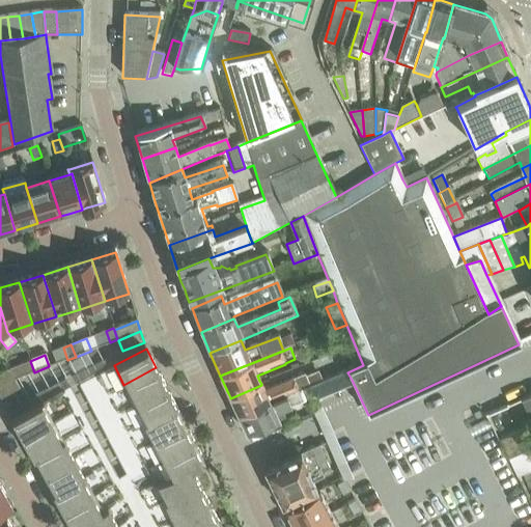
[(15,381),(34,372),(29,361),(8,370),(15,381)]
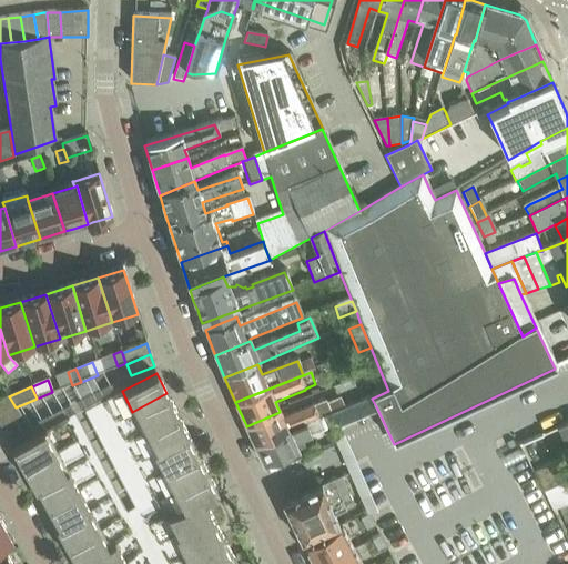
[(176,414),(166,393),(132,412),(143,432),(176,414)]
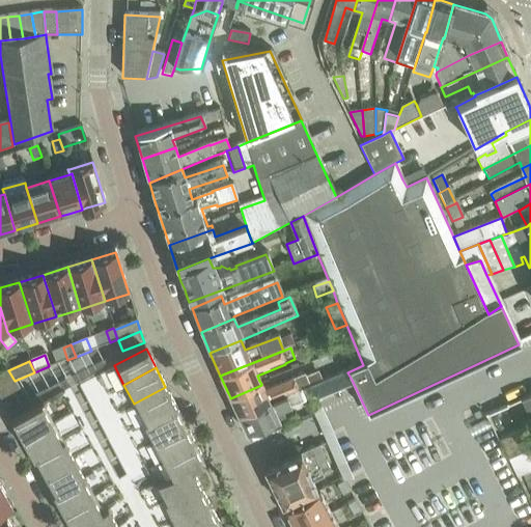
[(0,387),(15,381),(8,370),(0,375),(0,387)]
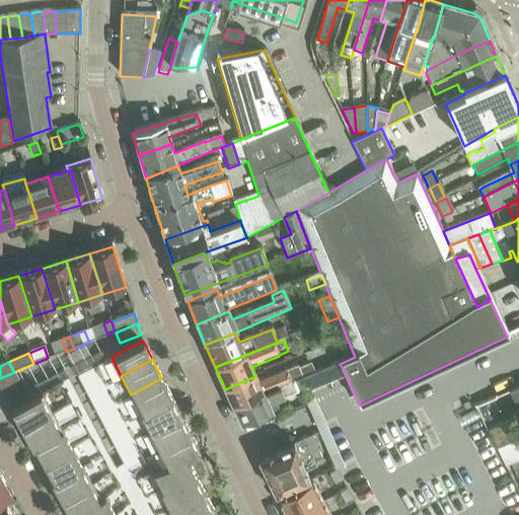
[(255,376),(225,389),(233,407),(280,387),(297,380),(302,378),(298,367),(258,383),(255,376)]
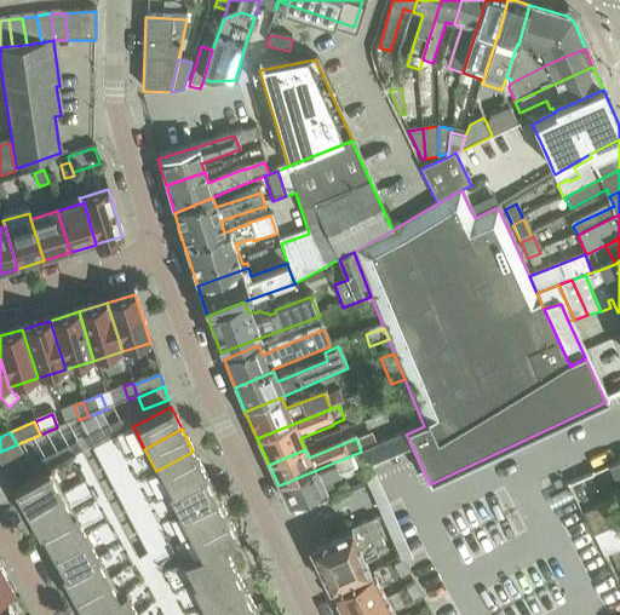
[(23,455),(17,444),(0,452),(0,466),(3,471),(4,470),(3,469),(23,455)]
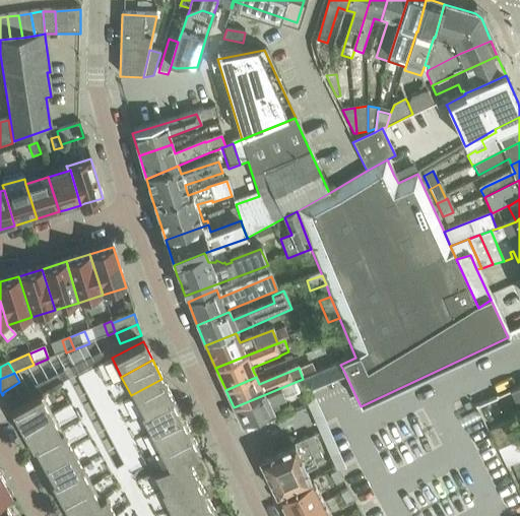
[(172,397),(161,379),(131,395),(140,413),(172,397)]
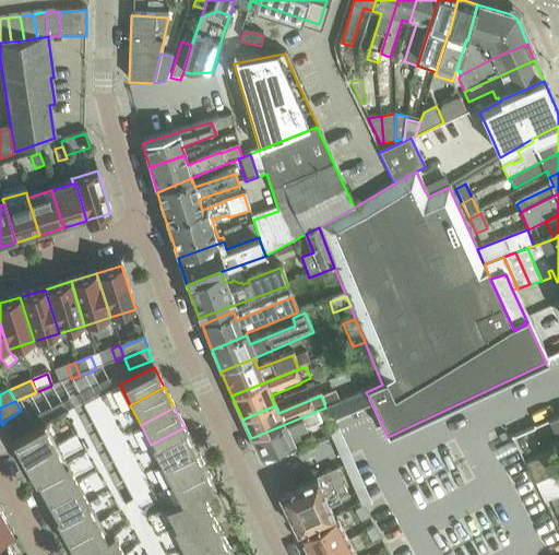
[(301,417),(251,438),(260,458),(261,457),(274,452),(299,441),(296,433),(306,429),(324,421),(321,412),(320,410),(301,417)]
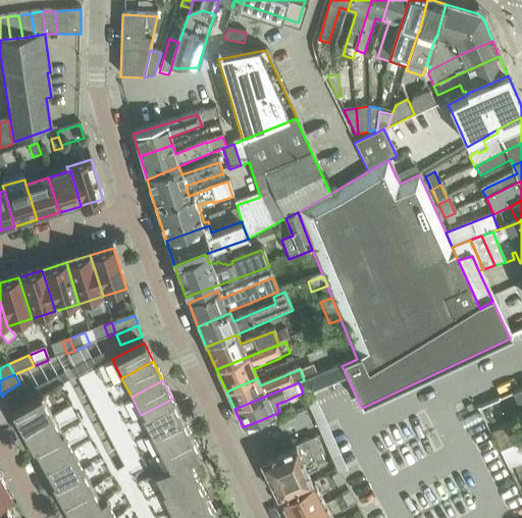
[(11,412),(20,430),(52,413),(42,395),(11,412)]
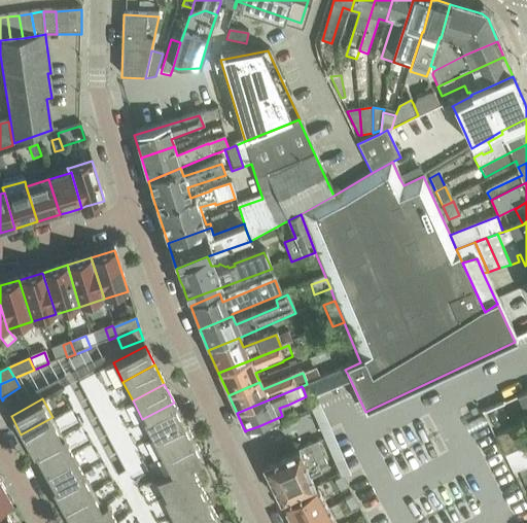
[(183,421),(174,403),(142,419),(152,438),(183,421)]
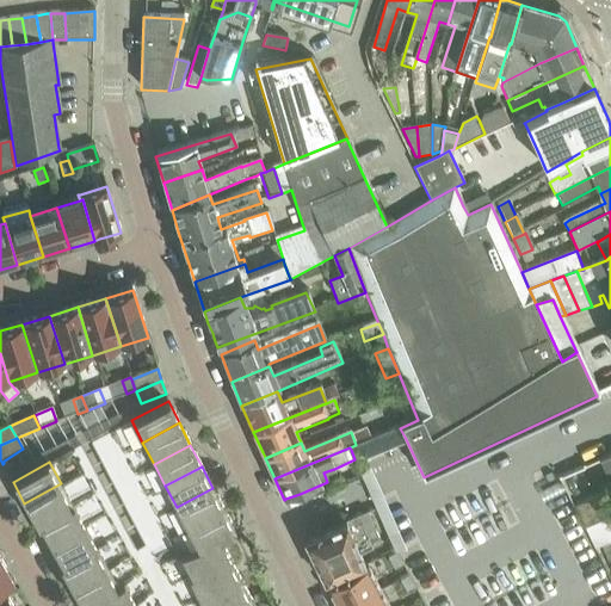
[(24,504),(36,524),(73,504),(61,483),(24,504)]
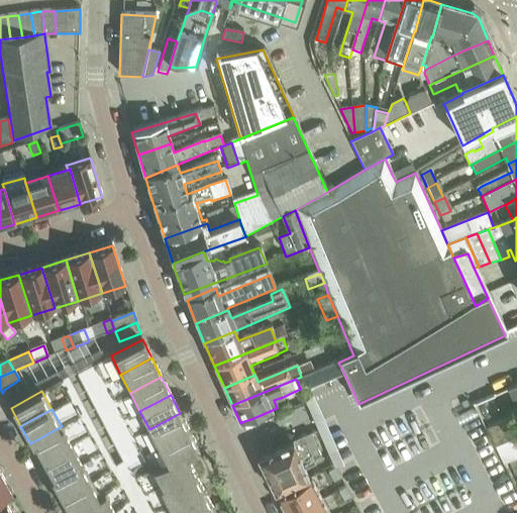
[(159,447),(190,431),(180,413),(149,429),(159,447)]
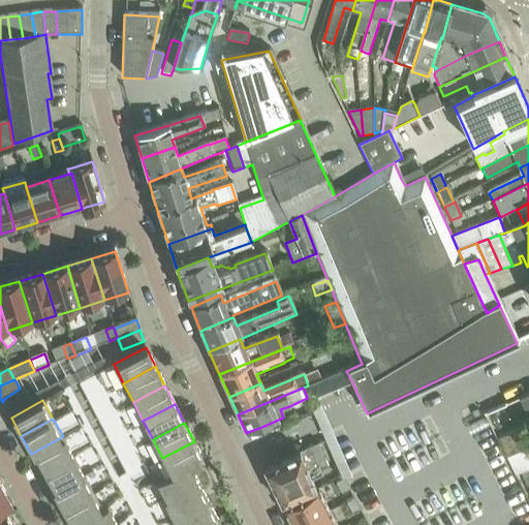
[(259,428),(247,432),(251,440),(262,435),(259,428)]
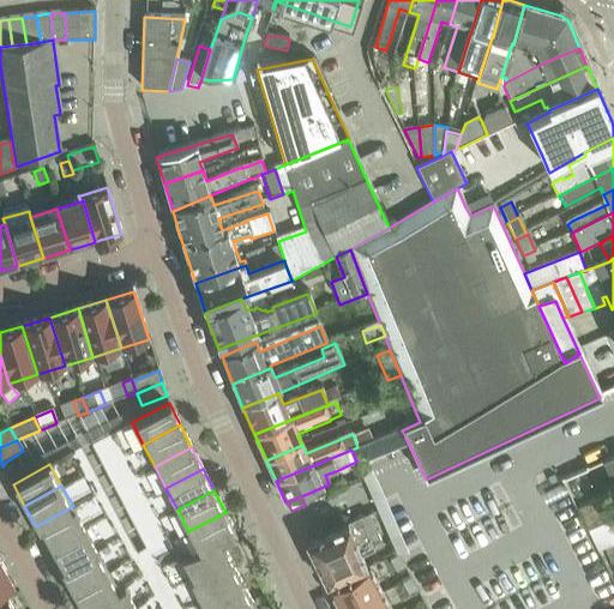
[(600,501),(576,511),(587,531),(609,522),(600,501)]
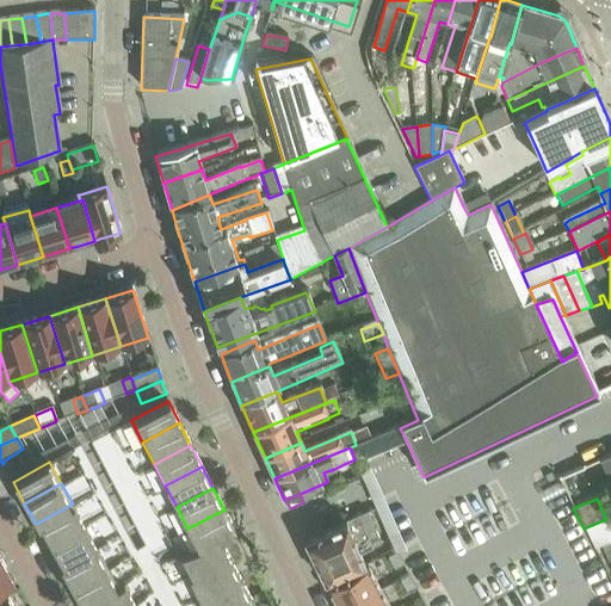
[(36,524),(48,545),(84,525),(73,504),(36,524)]
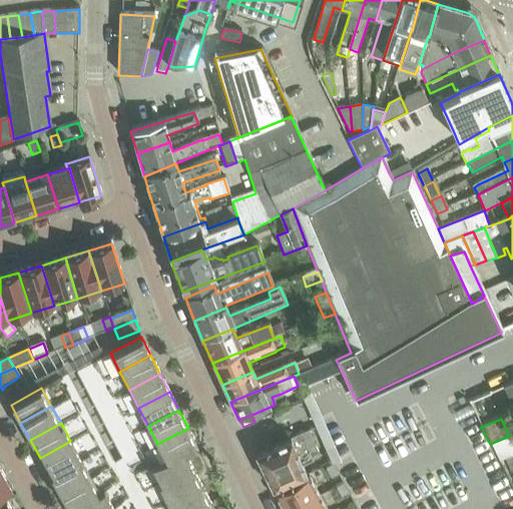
[(194,447),(197,446),(188,428),(157,444),(166,460),(183,451),(184,453),(194,447)]
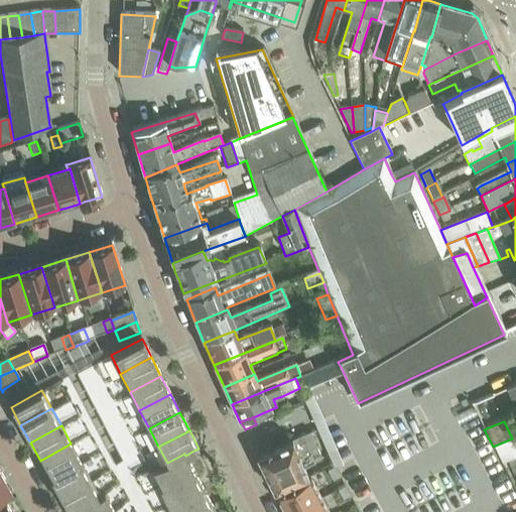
[(274,493),(303,480),(307,478),(303,469),(321,461),(309,433),(257,458),(274,493)]
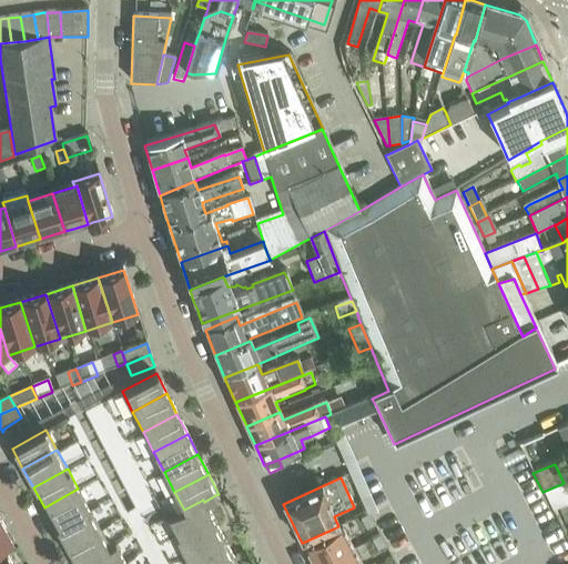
[(567,492),(564,483),(543,492),(548,505),(567,496),(567,492)]
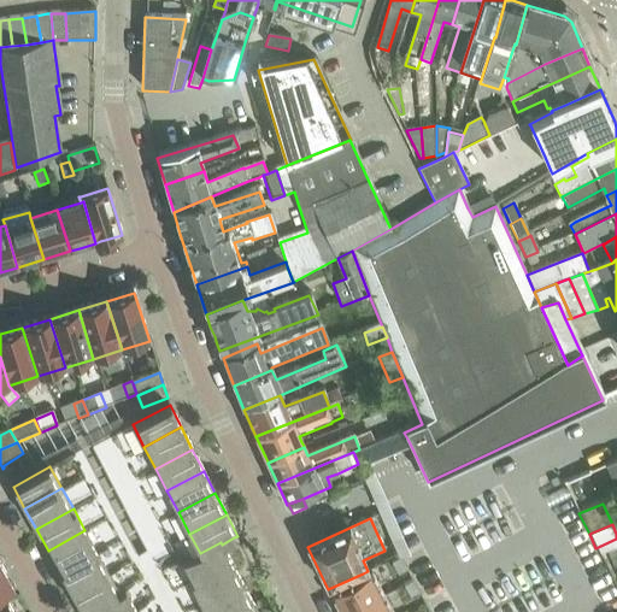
[(48,551),(60,572),(97,552),(84,530),(48,551)]
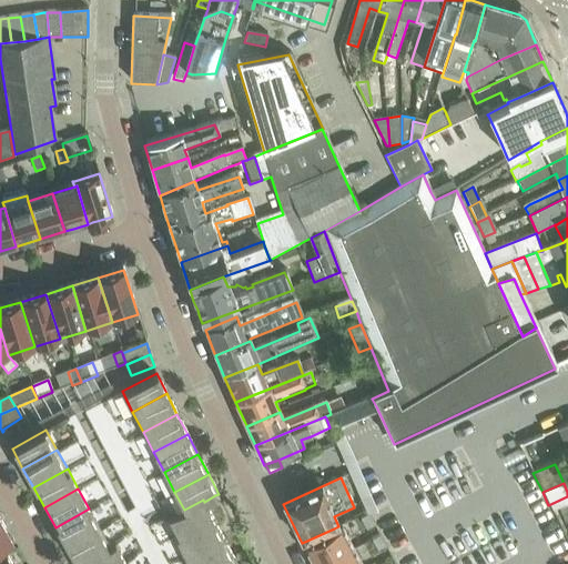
[(165,520),(188,563),(230,563),(235,561),(223,539),(219,530),(204,502),(203,500),(184,510),(165,520)]
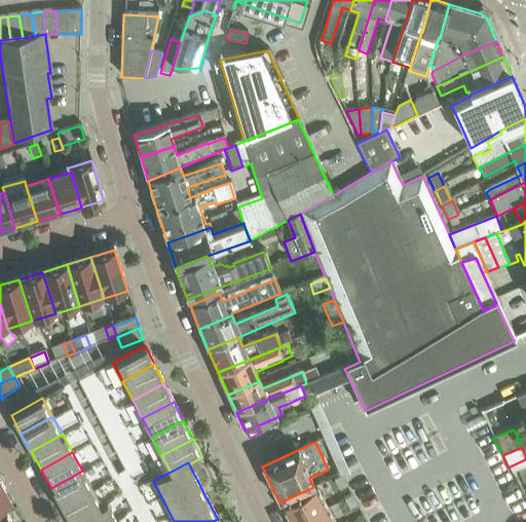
[(525,467),(515,472),(523,489),(525,487),(525,467)]
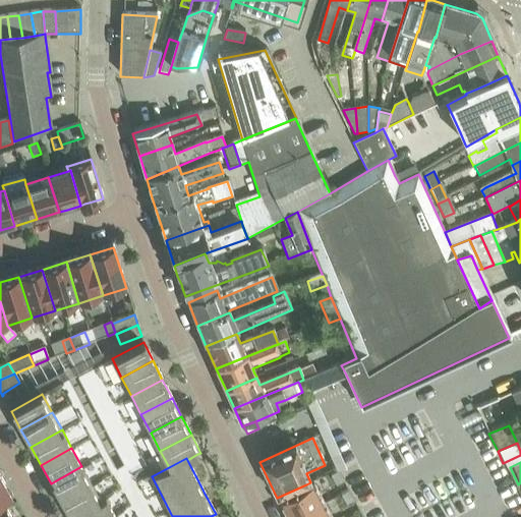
[(51,483),(61,502),(92,483),(81,466),(51,483)]
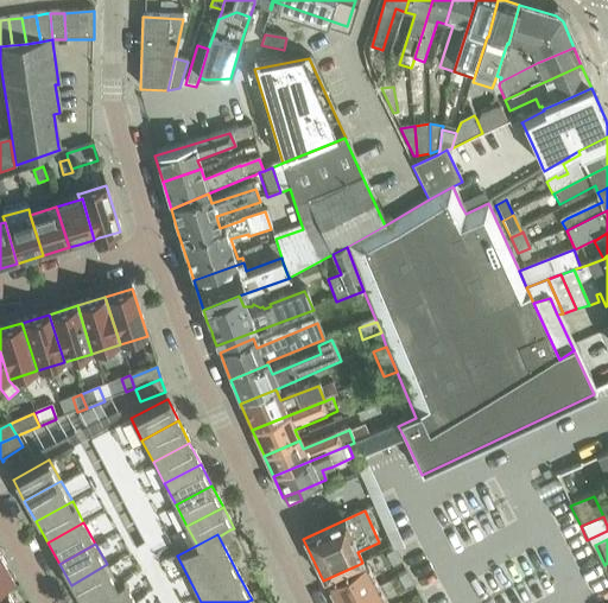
[(394,551),(385,556),(392,569),(400,564),(394,551)]
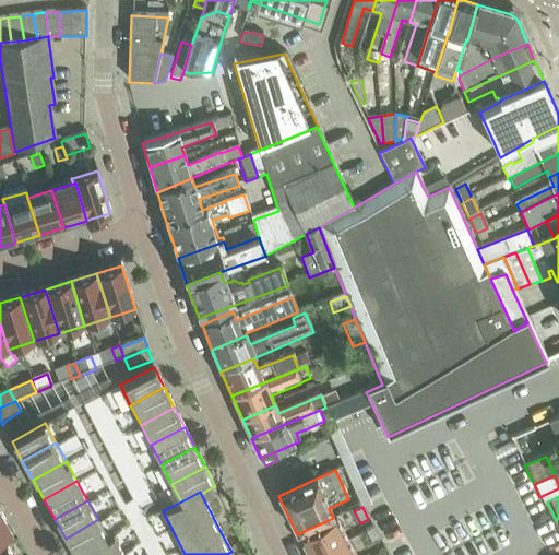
[(0,542),(12,535),(0,514),(0,542)]
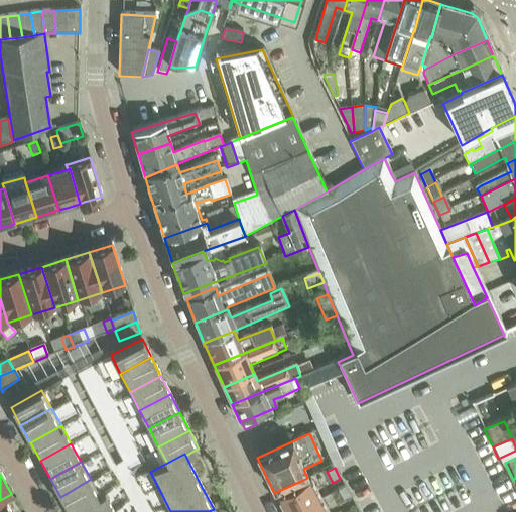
[(60,497),(69,511),(78,511),(104,496),(103,494),(100,496),(91,479),(60,497)]
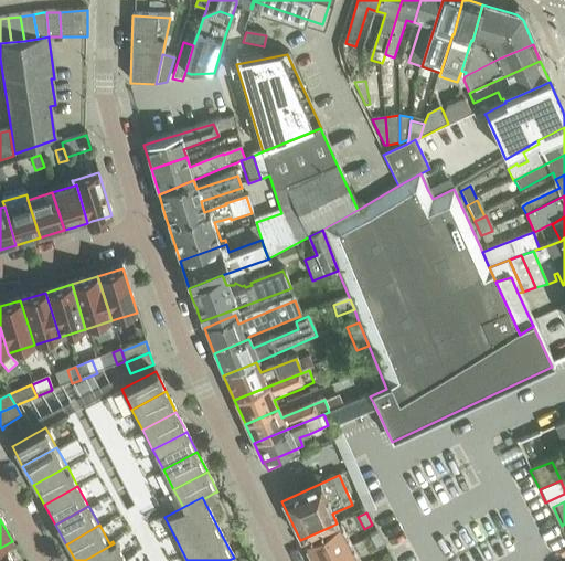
[(305,546),(304,547),(310,558),(309,558),(310,560),(327,560),(351,548),(340,527),(305,546)]
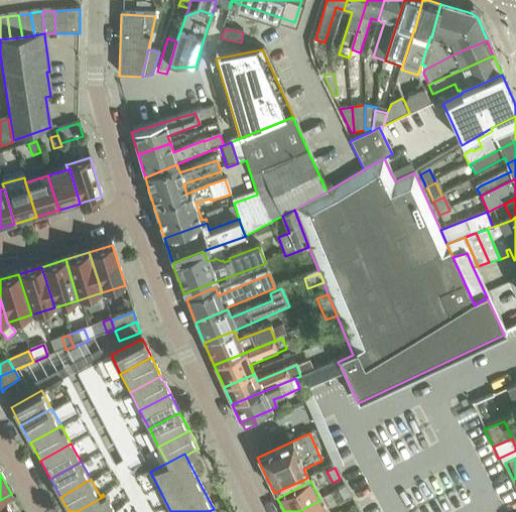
[(345,488),(338,491),(343,502),(351,498),(345,488)]
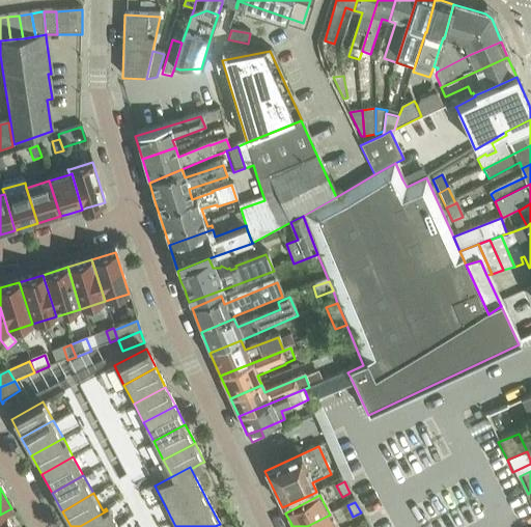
[(116,526),(107,510),(80,526),(116,526)]
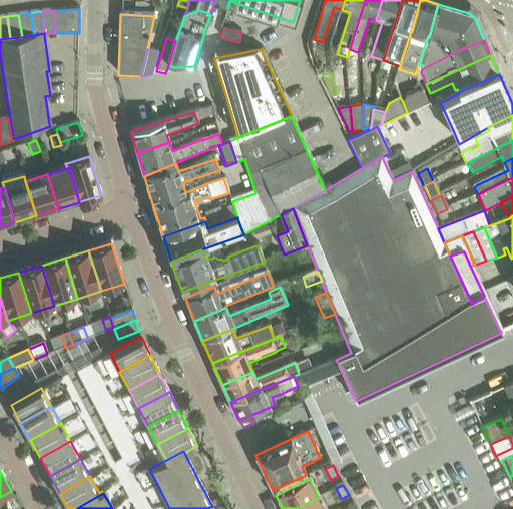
[(325,508),(319,497),(297,508),(325,508)]
